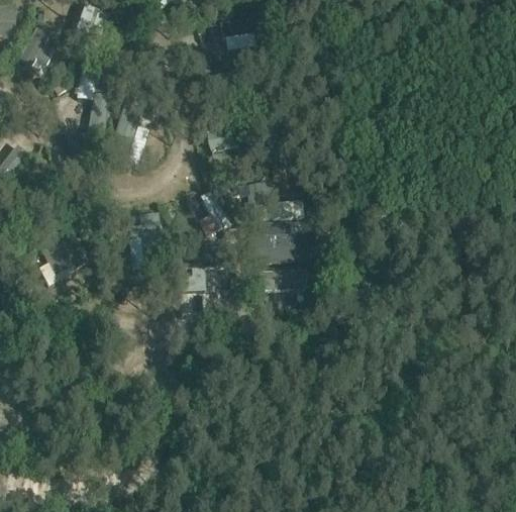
[(105,42),(66,26),(60,40),(100,57),(105,42)]
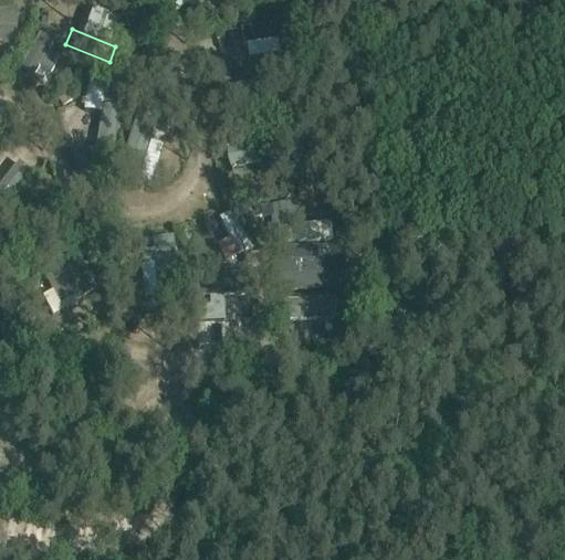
[(55,44),(38,33),(17,66),(34,77),(55,44)]
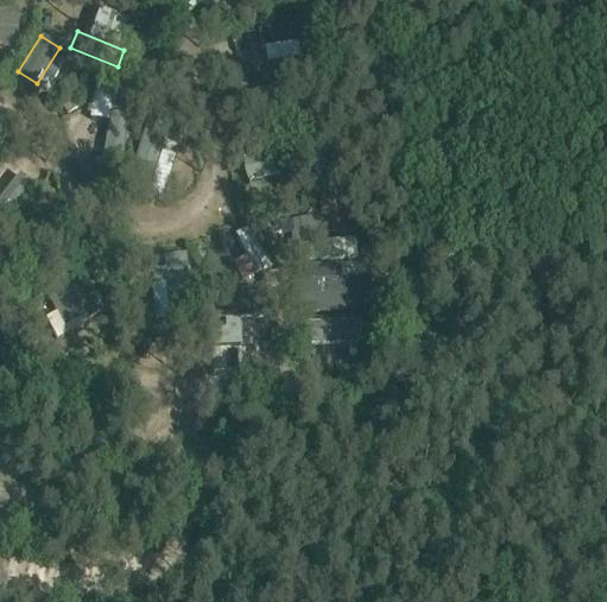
[(267,61),(303,56),(301,40),(266,46),(267,61)]
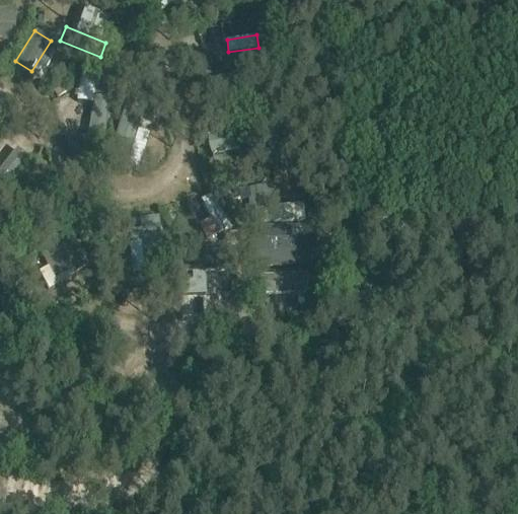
[(128,119),(125,140),(139,142),(143,122),(128,119)]
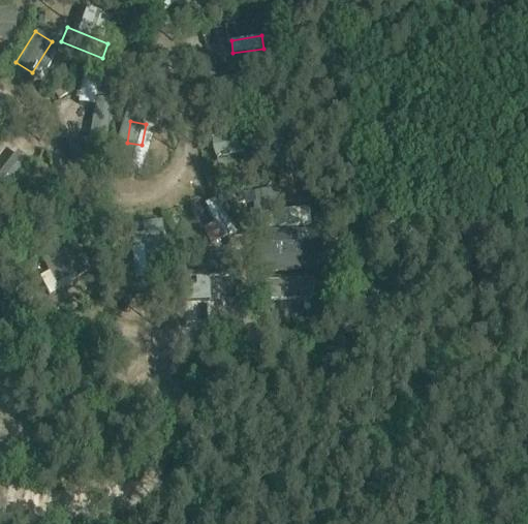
[(34,165),(14,185),(23,193),(42,175),(34,165)]
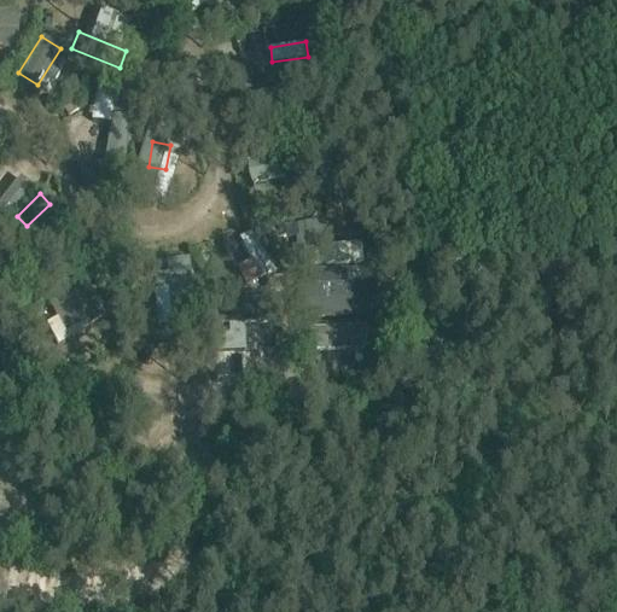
[(260,278),(273,272),(252,229),(240,235),(260,278)]
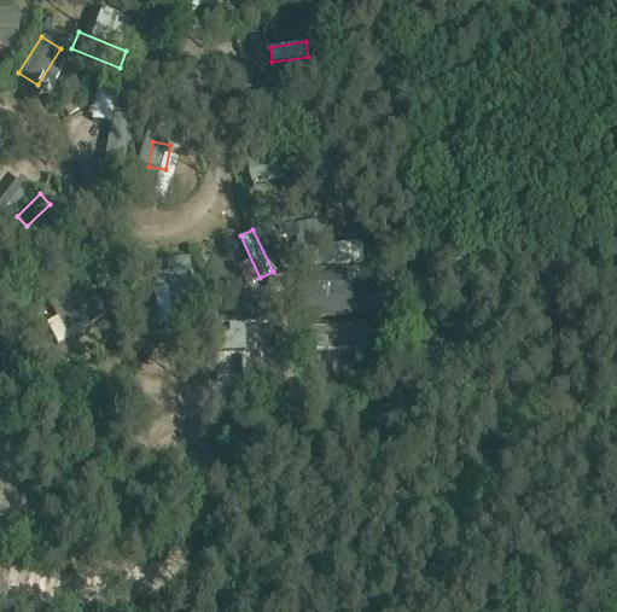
[(361,262),(360,238),(303,240),(303,263),(361,262)]
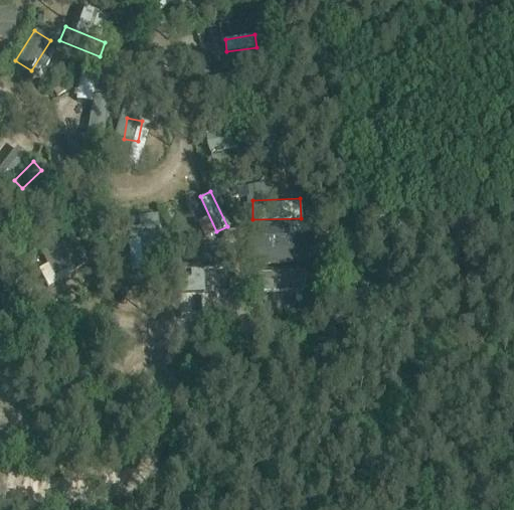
[(169,249),(148,211),(134,219),(156,258),(169,249)]
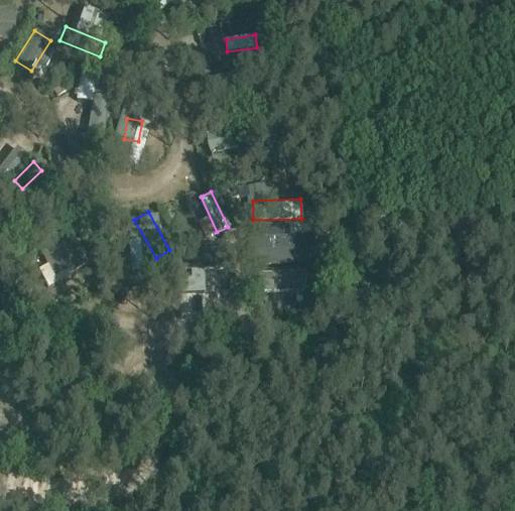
[(48,285),(88,266),(74,236),(33,255),(48,285)]
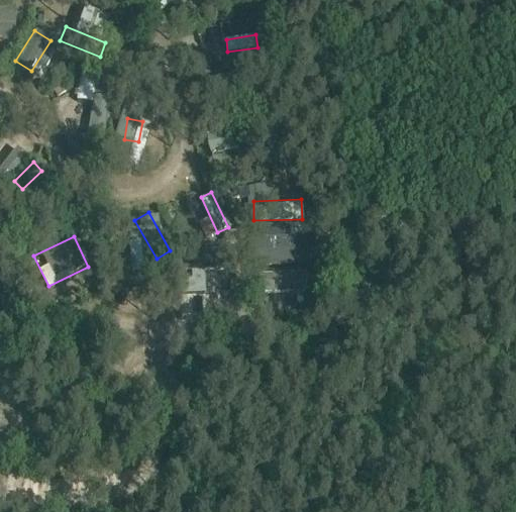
[(310,266),(308,236),(261,239),(262,269),(310,266)]
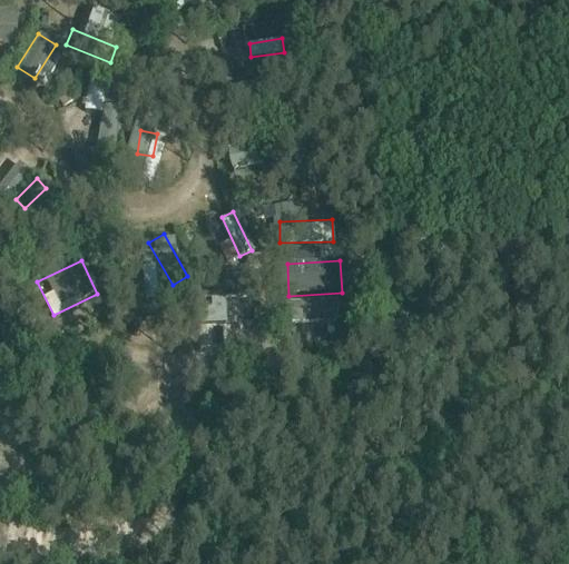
[(246,312),(244,274),(204,277),(207,315),(246,312)]
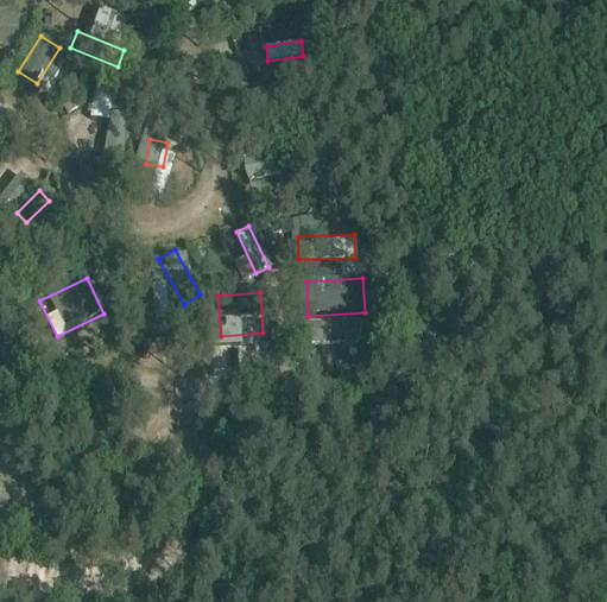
[(361,343),(360,319),(307,321),(307,344),(361,343)]
